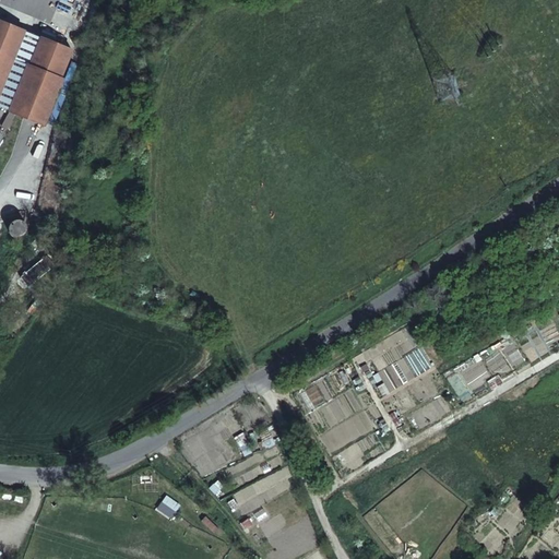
[(72,50),(0,21),(0,105),(45,125),(63,80),(60,79),(72,50)]
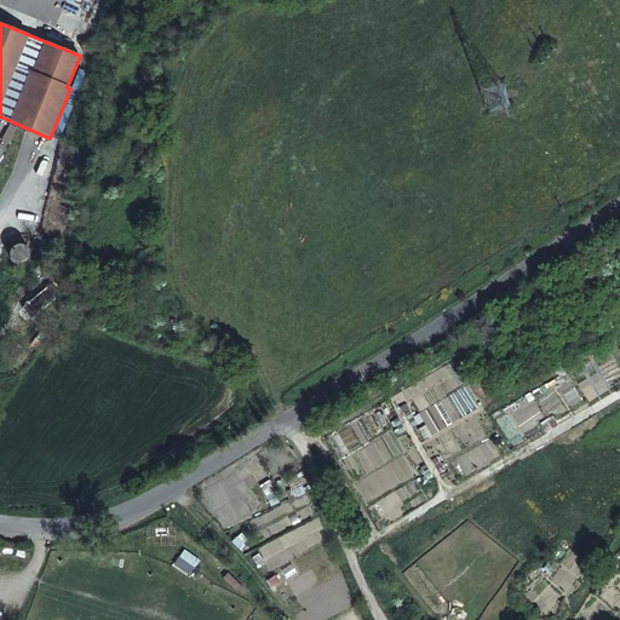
[(55,297),(45,286),(29,300),(38,311),(55,297)]
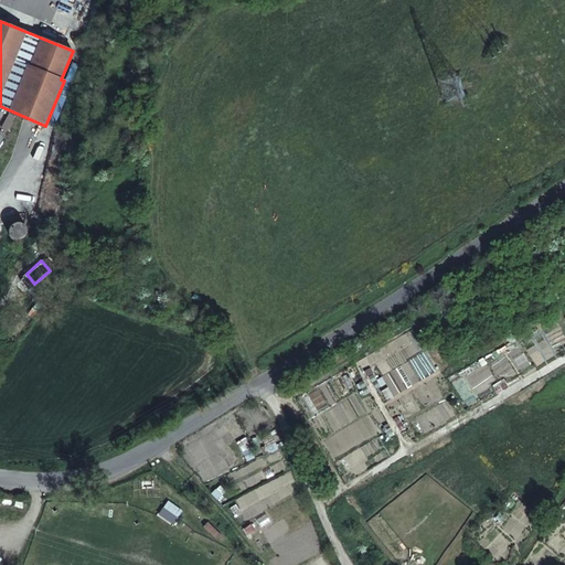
[(418,381),(436,371),(424,351),(406,361),(418,381)]
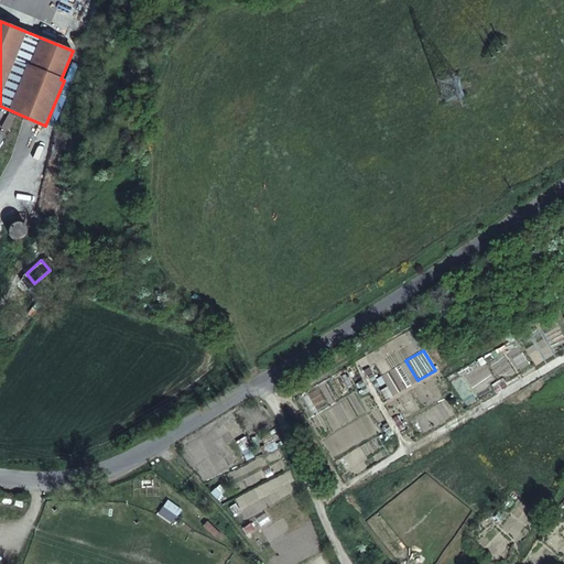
[(398,369),(379,376),(383,388),(380,389),(382,397),(404,390),(398,369)]
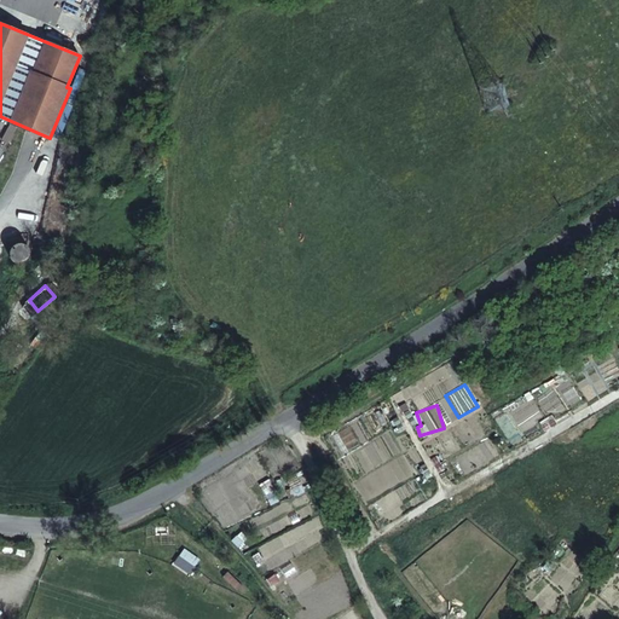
[(172,565),(189,574),(198,559),(180,549),(172,565)]
